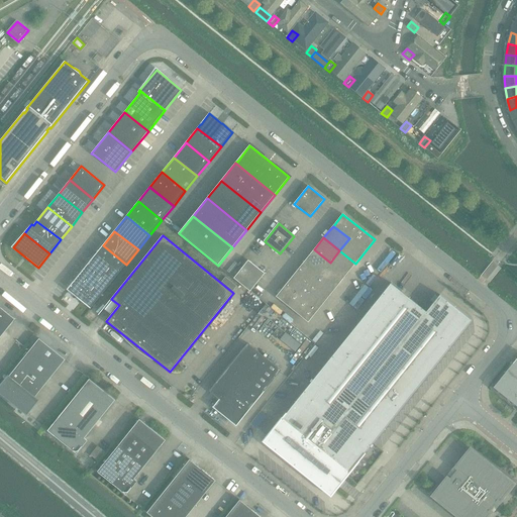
[(103,245),(91,261),(114,279),(126,265),(103,245)]
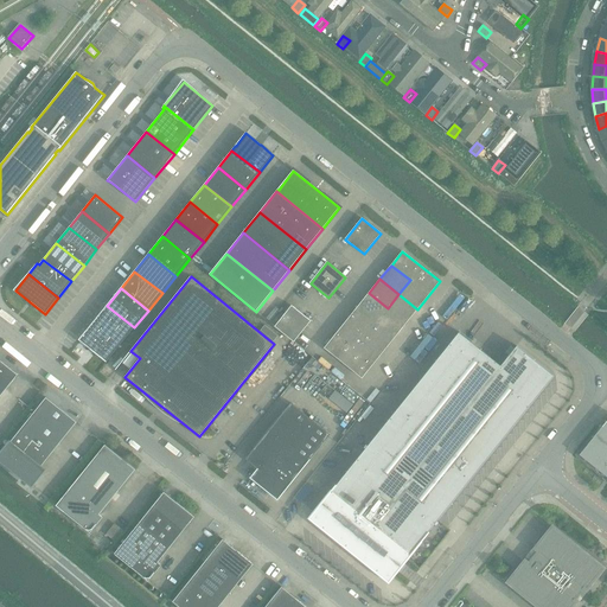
[(369,293),(358,307),(377,321),(388,308),(369,293)]
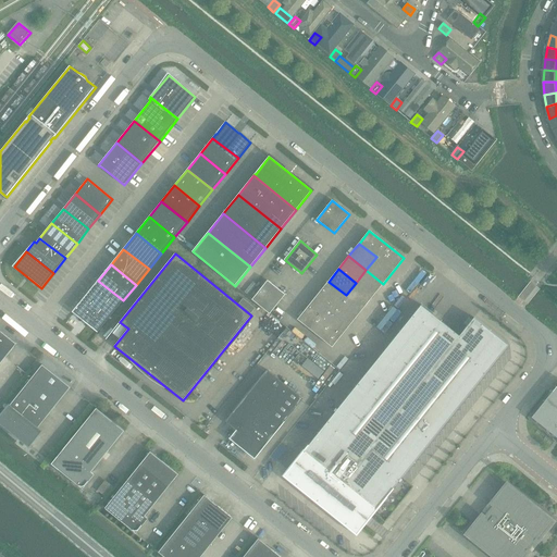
[(373,296),(383,284),(366,270),(356,283),(373,296)]
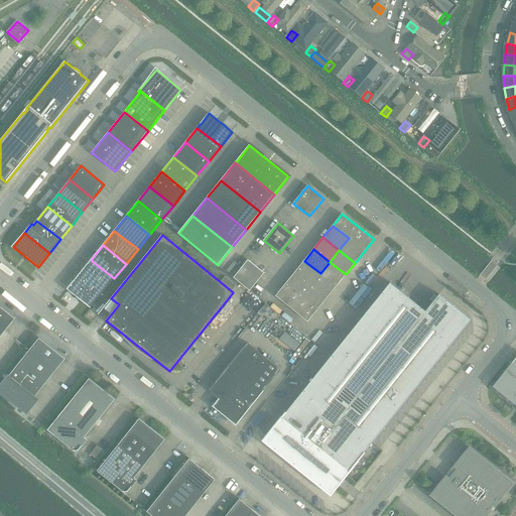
[(91,260),(79,274),(102,293),(114,278),(91,260)]
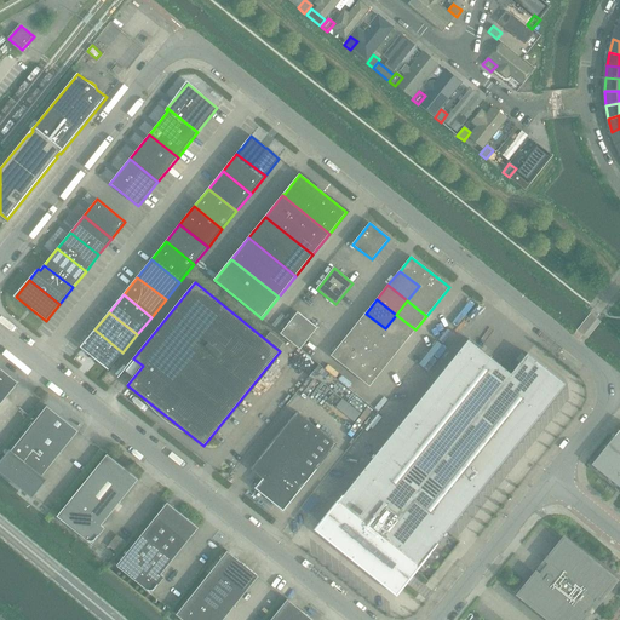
[(298,313),(281,333),(300,349),(317,328),(298,313)]
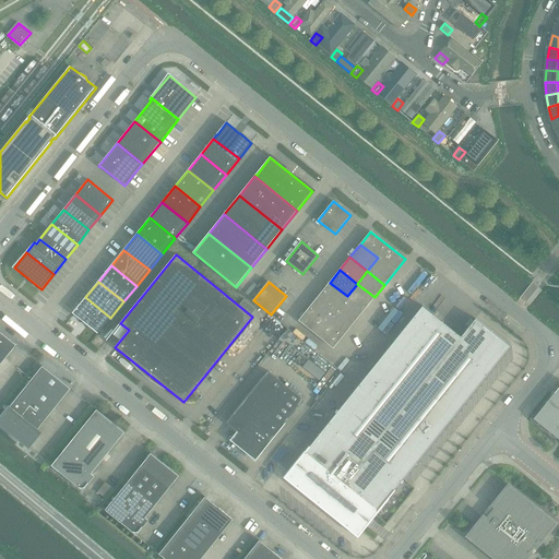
[(330,283),(319,295),(336,309),(347,296),(330,283)]
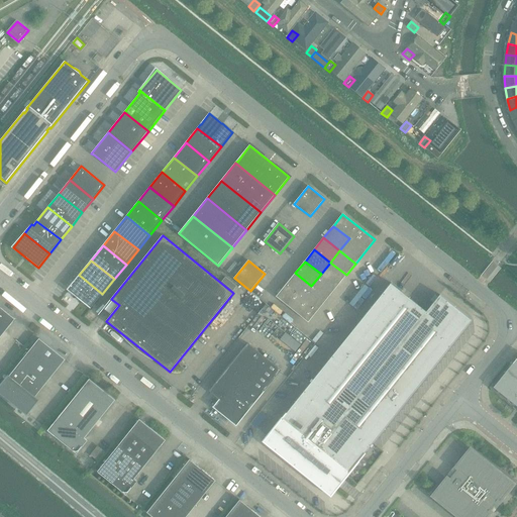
[(336,287),(346,275),(330,263),(321,274),(336,287)]
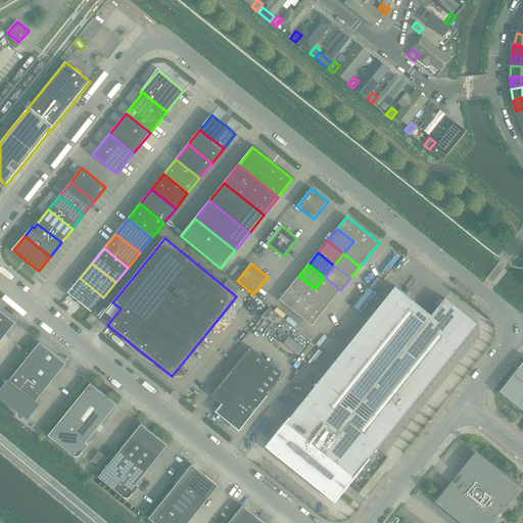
[(298,276),(289,288),(305,301),(315,289),(298,276)]
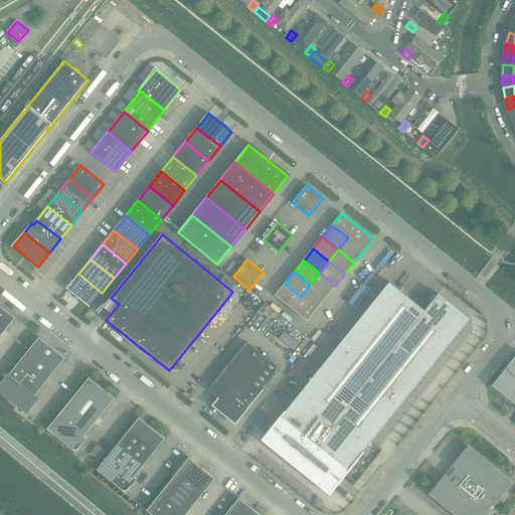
[(326,298),(335,286),(320,273),(310,285),(326,298)]
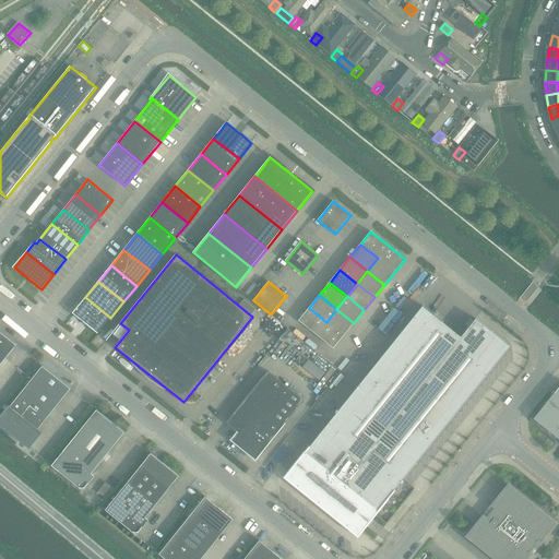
[(73,313),(81,320),(86,324),(98,334),(110,318),(85,297),(82,301),(73,313)]
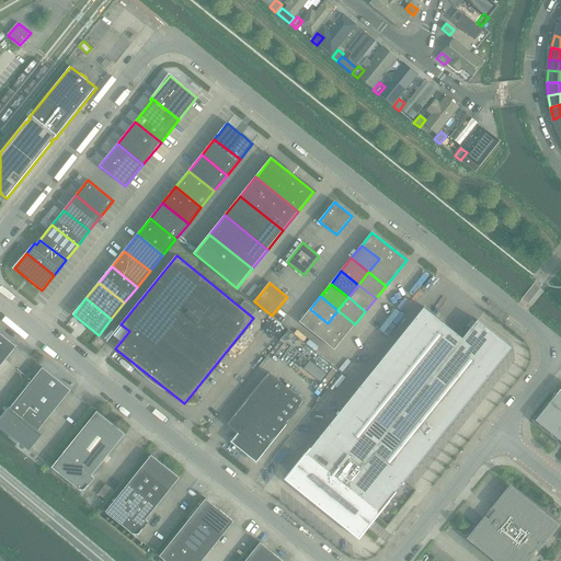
[(252,316),(256,311),(244,301),(240,306),(252,316)]
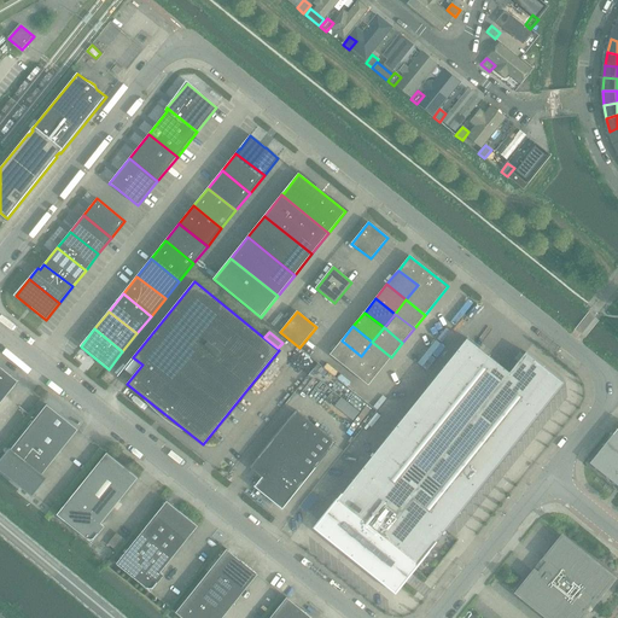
[(467,338),(315,528),(359,563),(396,592),(437,541),(479,488),(564,383),(526,353),(511,373),(467,338)]
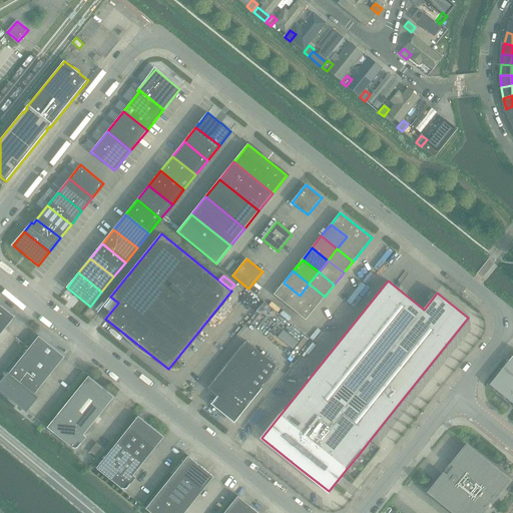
[(284,283),(274,295),(290,307),(300,296),(284,283)]
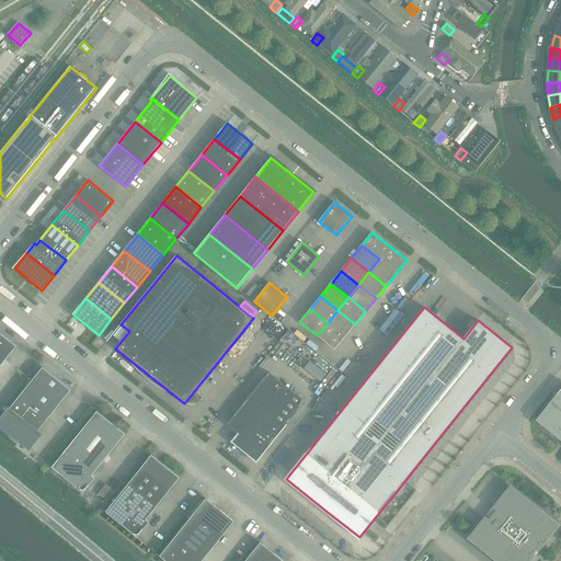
[(345,336),(355,324),(338,310),(328,323),(345,336)]
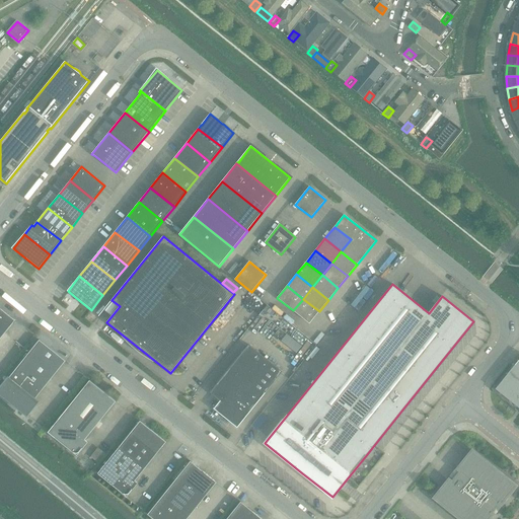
[(293,310),(309,323),(319,311),(303,299),(293,310)]
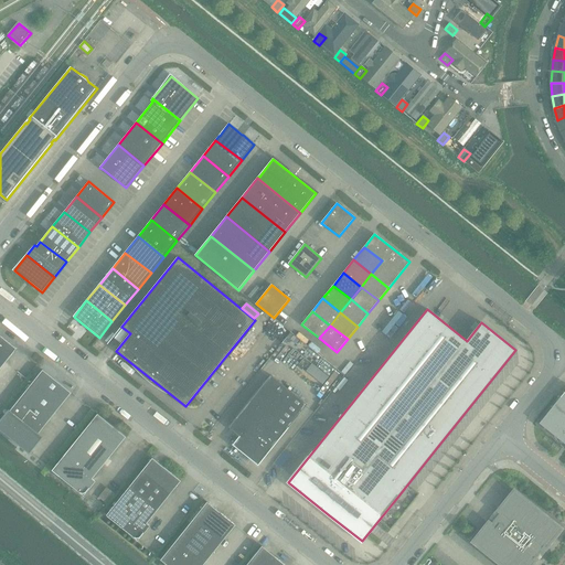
[(0,336),(0,359),(6,363),(17,349),(0,336)]
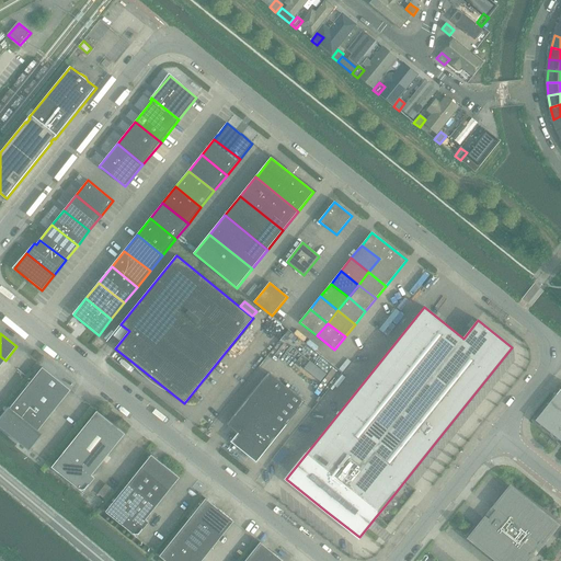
[(32,438),(71,390),(43,367),(0,420),(0,424),(30,448),(35,441),(32,438)]
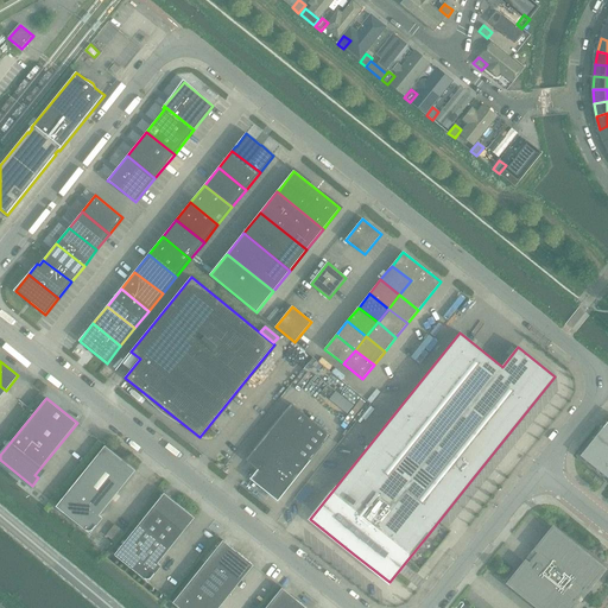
[(291,404),(246,460),(258,469),(251,479),(251,477),(249,479),(278,501),(331,436),(291,404)]
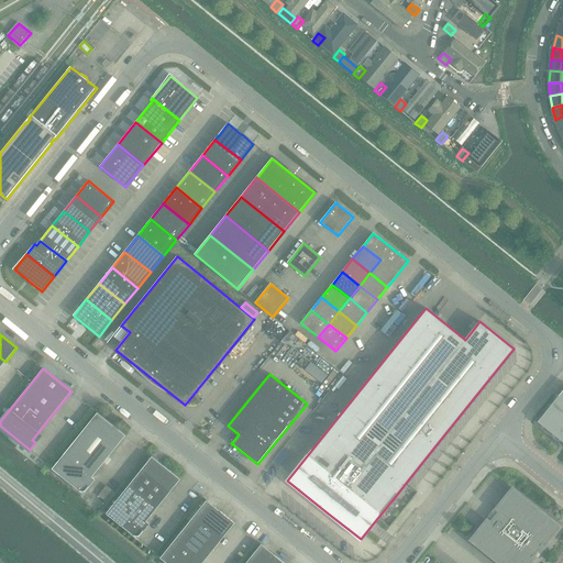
[(562,389),(538,422),(562,442),(562,389)]
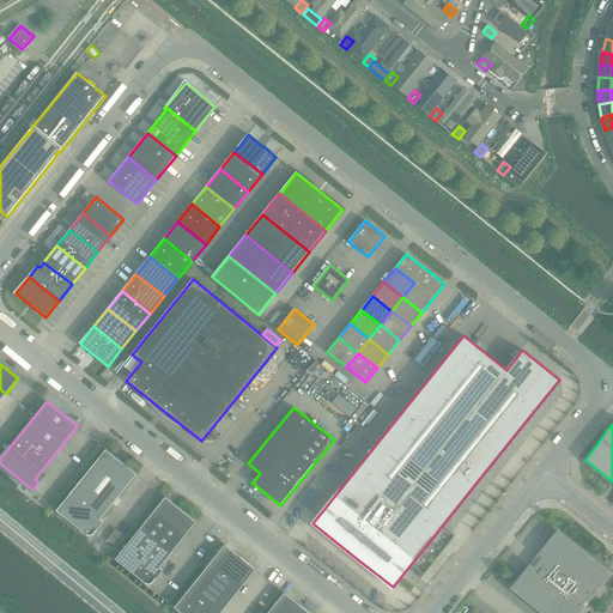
[(105,449),(56,511),(91,539),(98,530),(95,527),(137,474),(105,449)]
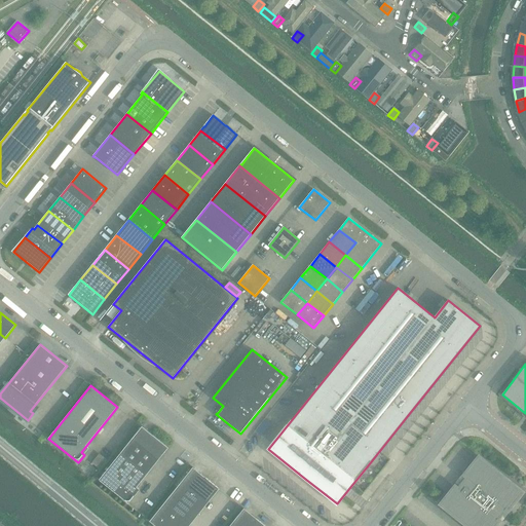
[(142,426),(132,440),(157,461),(168,448),(142,426)]
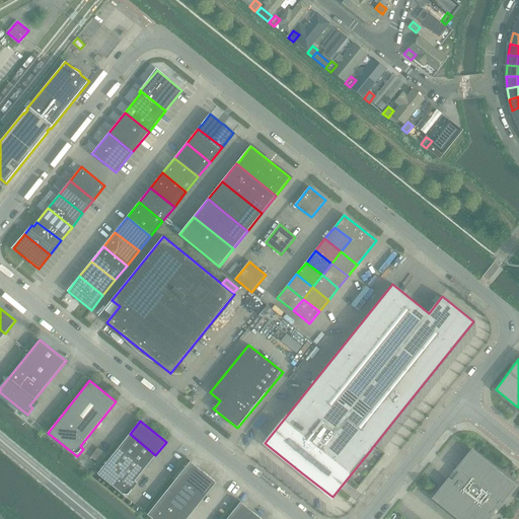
[(130,434),(119,447),(145,468),(155,455),(130,434)]
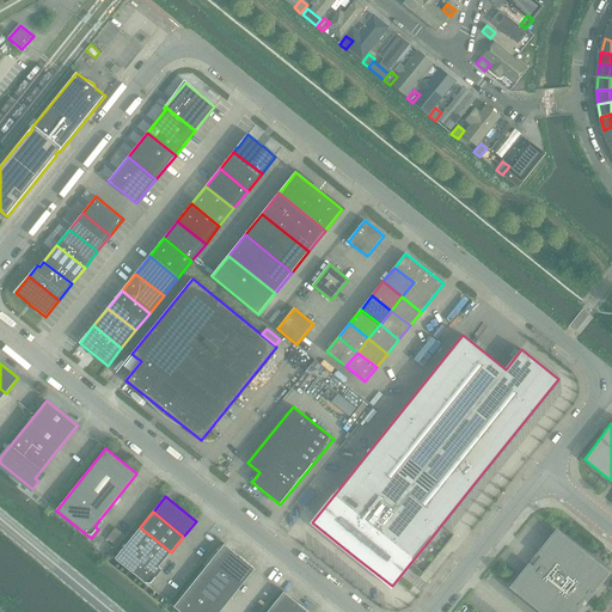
[(153,575),(171,552),(140,527),(115,558),(150,586),(157,577),(153,575)]
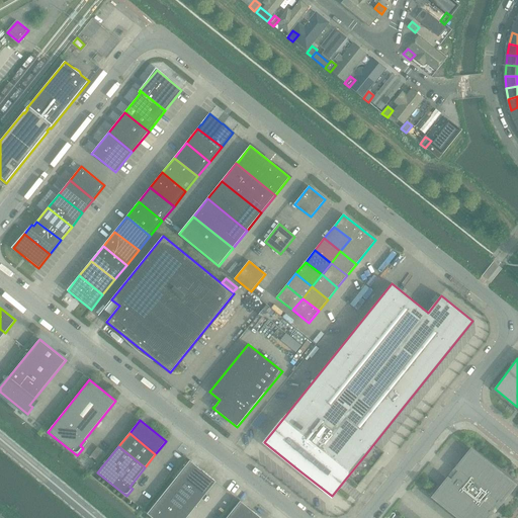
[(471,449),(468,453),(456,467),(458,469),(450,481),(448,479),(433,497),(459,517),(488,517),(492,514),(490,512),(499,502),(501,503),(515,485),(471,449)]
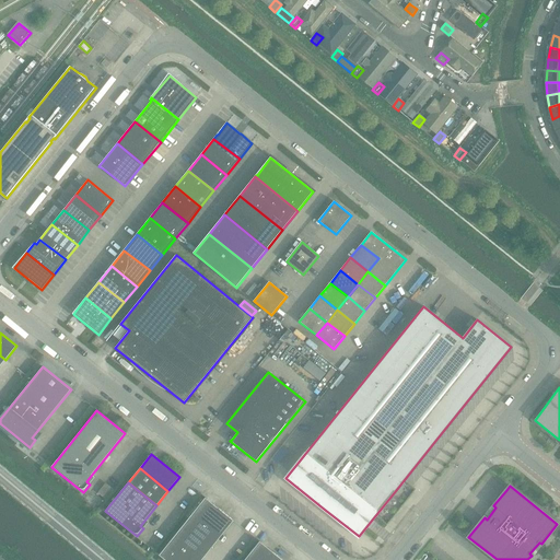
[(206,498),(188,520),(217,543),(234,521),(206,498)]
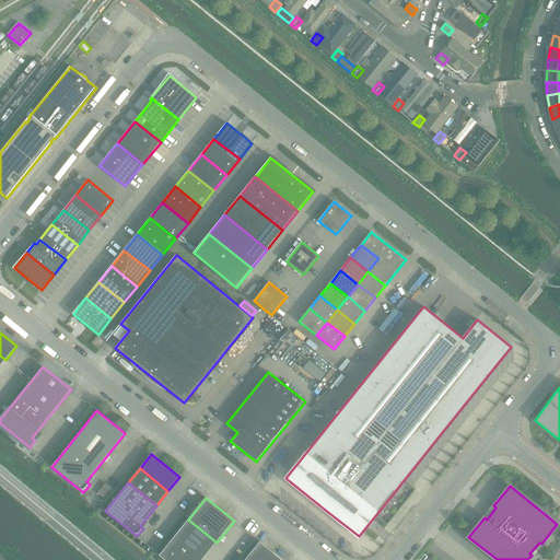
[(201,559),(217,543),(188,520),(160,556),(165,559),(201,559)]
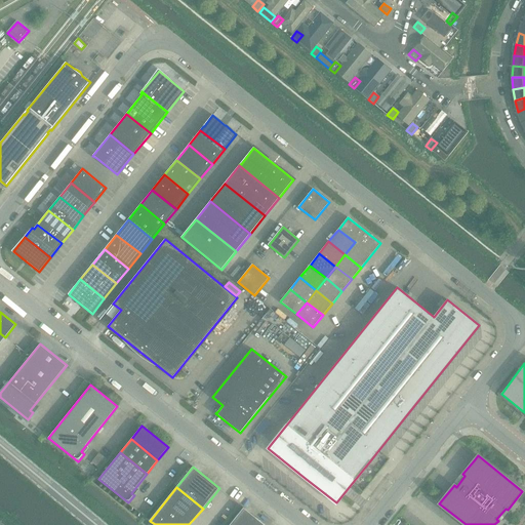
[(265,524),(243,508),(229,524),(265,524)]
